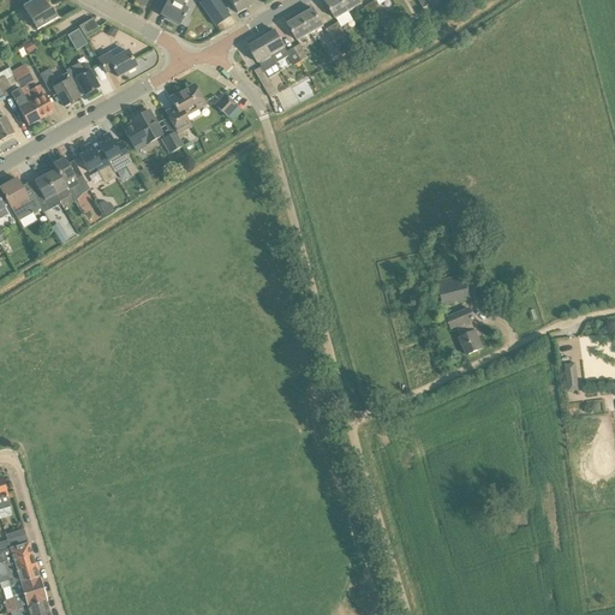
[(49,12),(42,0),(35,0),(22,9),(27,16),(25,18),(25,21),(28,24),(30,27),(33,25),(36,33),(57,19),(52,11),(49,12)]
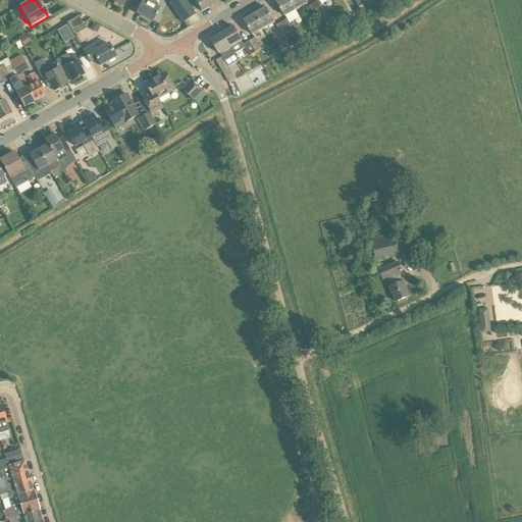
[(148,19),(155,6),(143,0),(136,13),(148,19)]
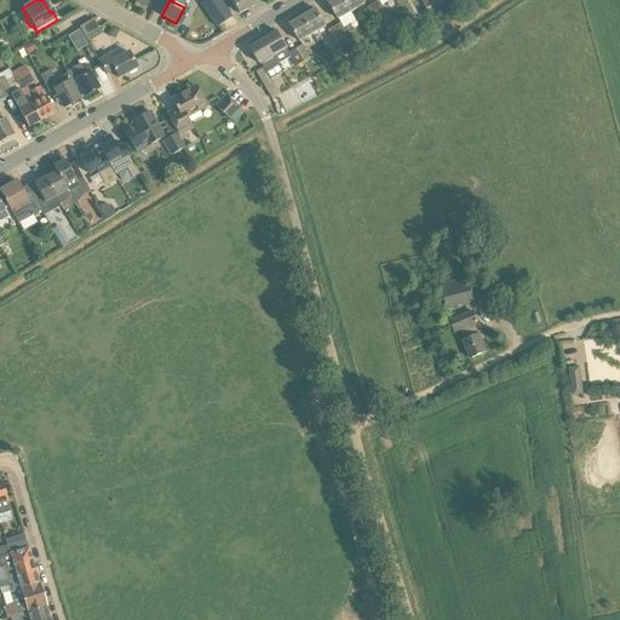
[(205,0),(201,4),(218,27),(231,17),(219,0),(205,0)]
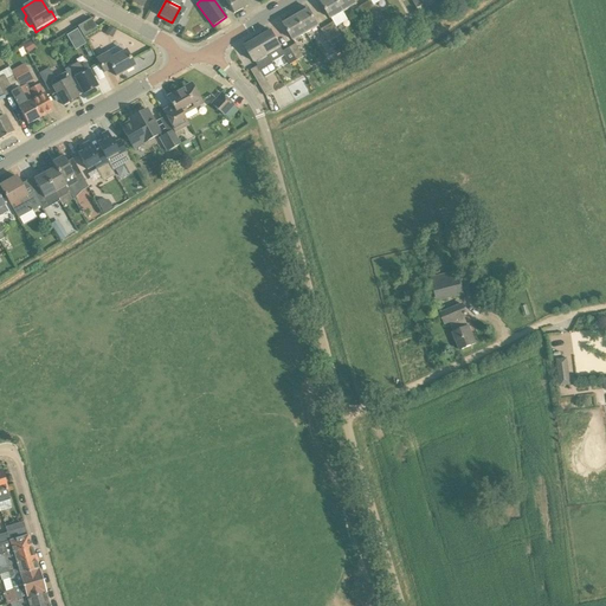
[(247,6),(243,0),(226,0),(234,13),(247,6)]
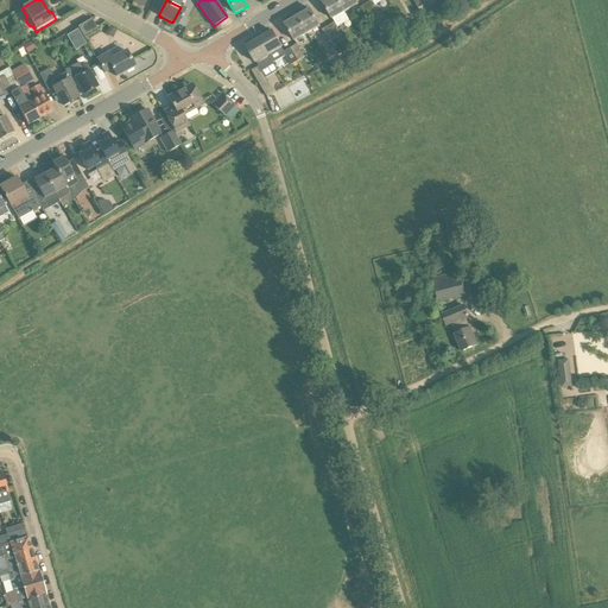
[(325,0),(322,2),(333,20),(346,12),(337,0),(325,0)]
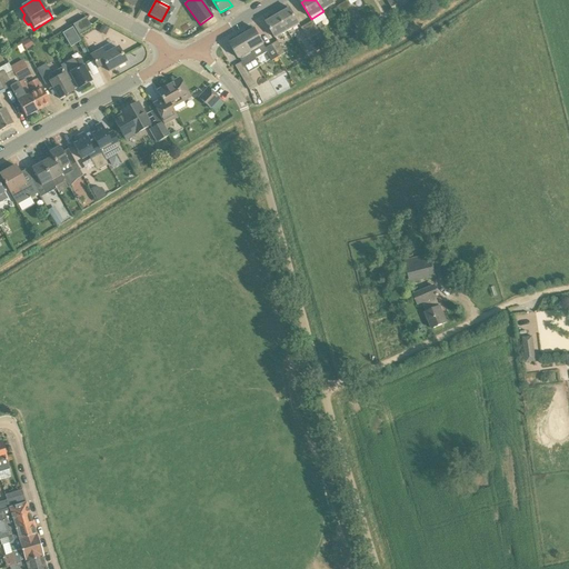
[(316,0),(323,11),(335,5),(331,0),(316,0)]
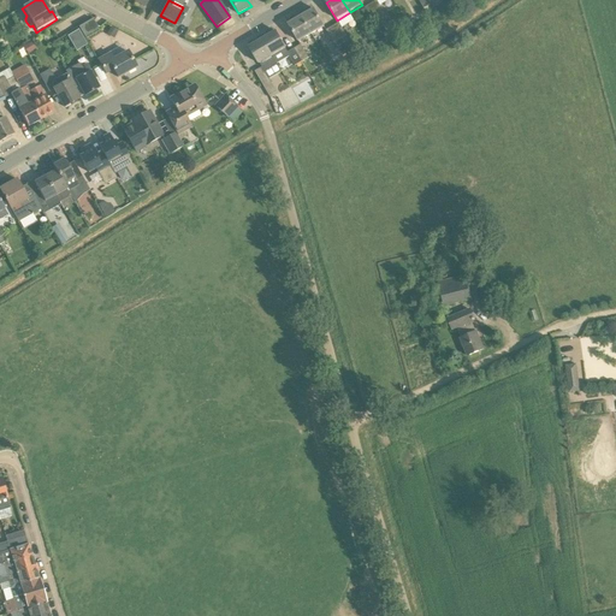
[(385,13),(377,0),(369,5),(378,18),(385,13)]
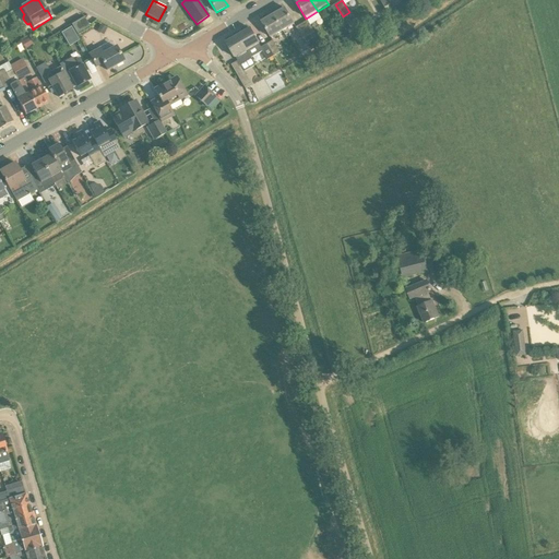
[(337,20),(343,16),(335,4),(330,8),(337,20)]
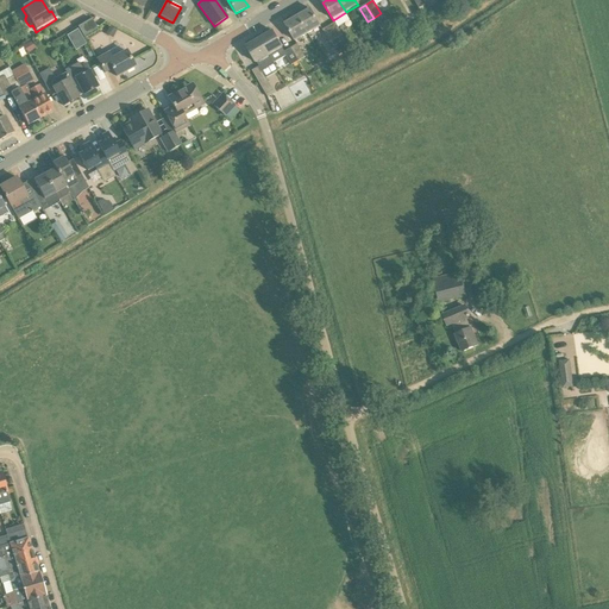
[(308,35),(321,26),(311,10),(297,17),(308,35)]
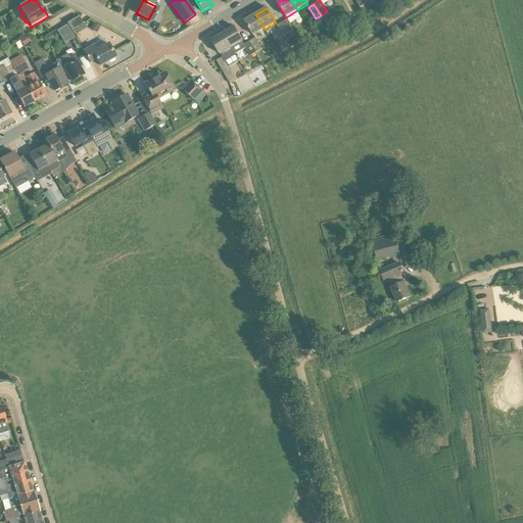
[(245,20),(253,36),(265,30),(255,14),(245,20)]
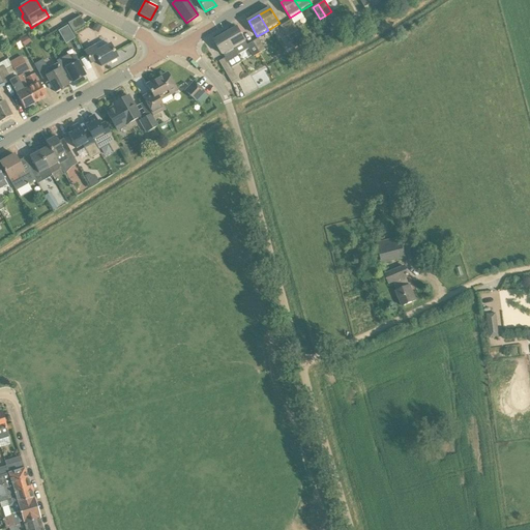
[(80,17),(67,22),(72,31),(84,25),(80,17)]
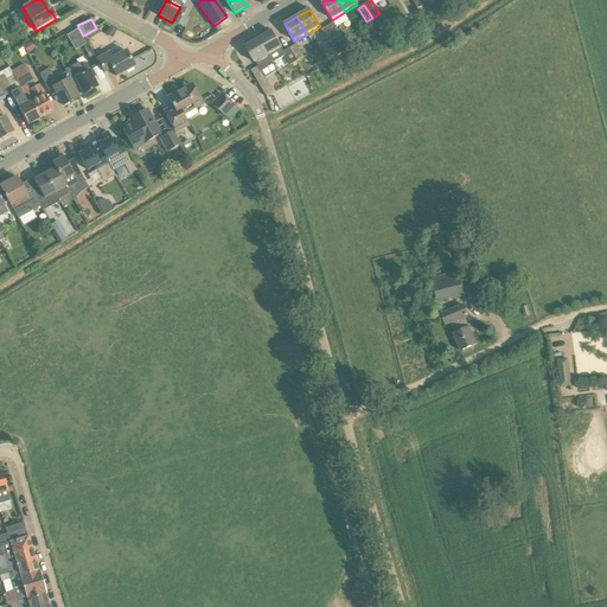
[(327,26),(336,39),(342,36),(334,23),(327,26)]
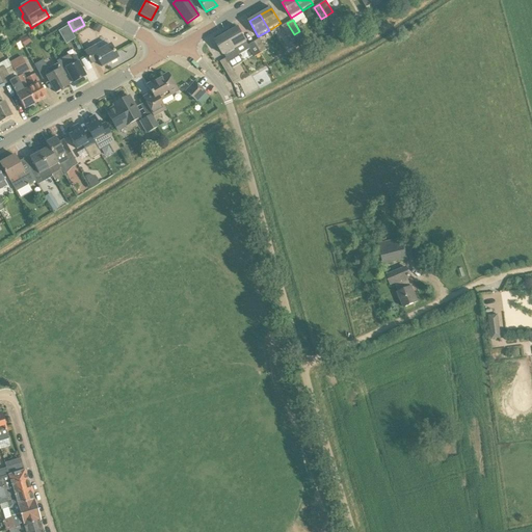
[(282,26),(288,37),(294,34),(287,23),(282,26)]
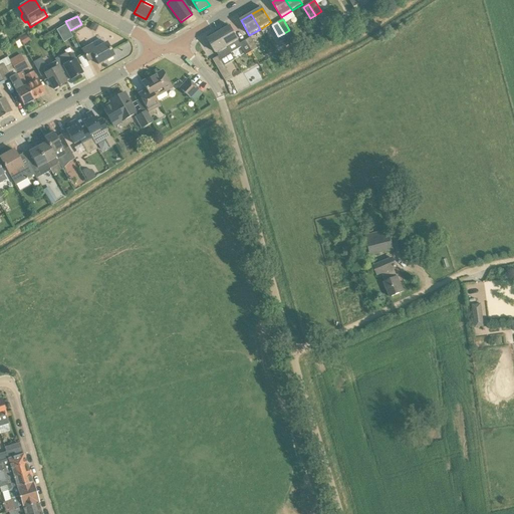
[(95,31),(98,26),(92,23),(89,28),(95,31)]
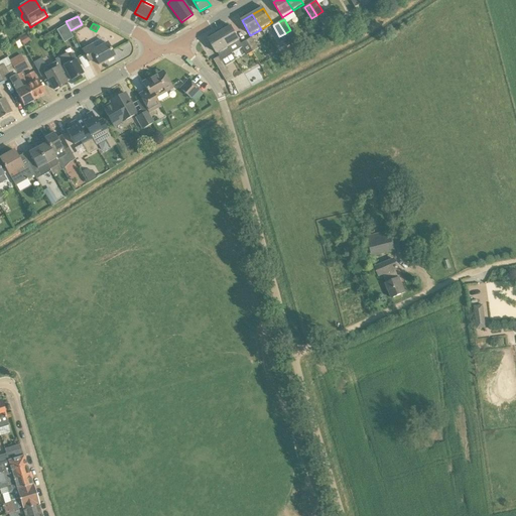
[(66,25),(59,29),(62,34),(70,30),(66,25)]
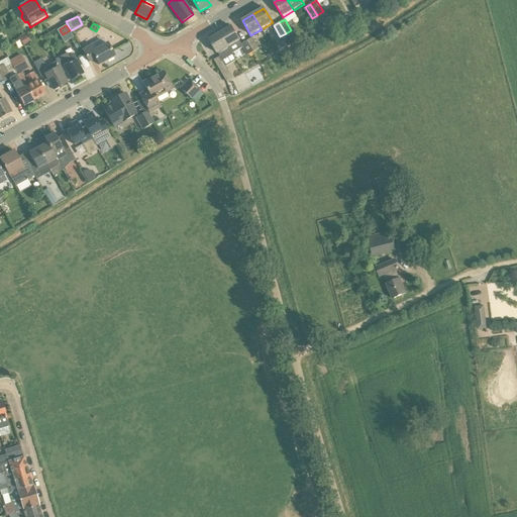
[(232,54),(242,47),(247,56),(253,52),(246,40),(241,43),(231,26),(220,33),(232,54)]
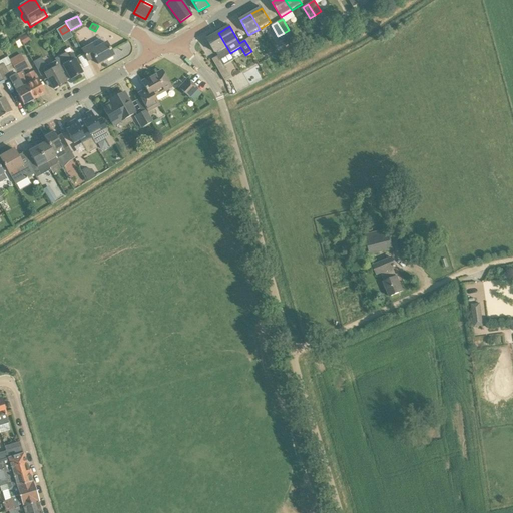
[(212,59),(224,79),(224,80),(230,76),(224,65),(234,60),(230,53),(218,33),(207,39),(215,54),(216,53),(218,56),(212,59)]
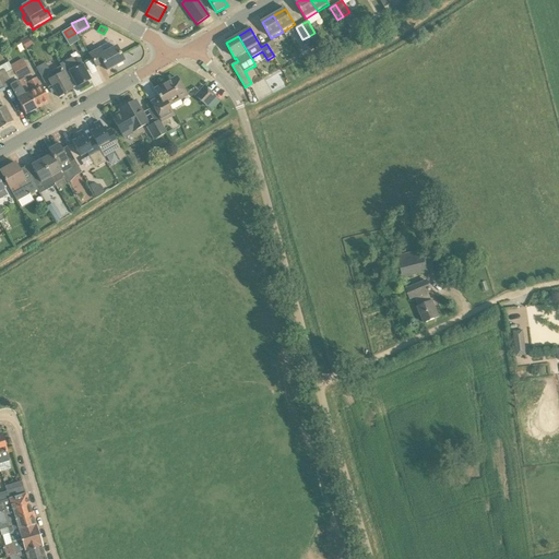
[(26,49),(34,45),(30,37),(22,42),(26,49)]
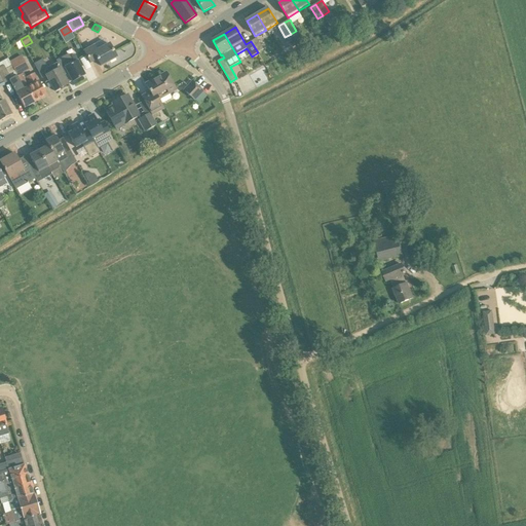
[(263,49),(257,38),(251,41),(258,52),(263,49)]
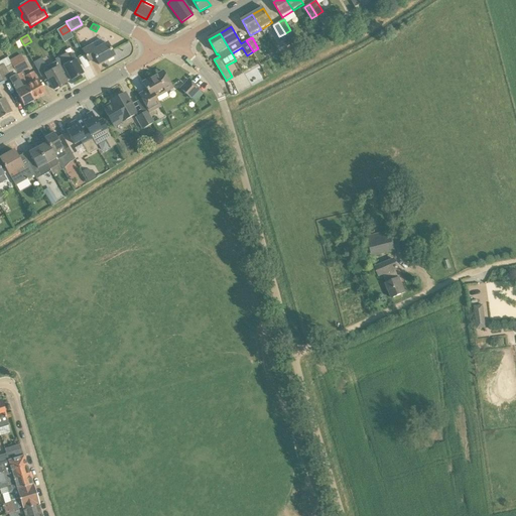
[(99,66),(114,57),(107,43),(95,49),(92,44),(81,50),(88,63),(96,59),(99,66)]
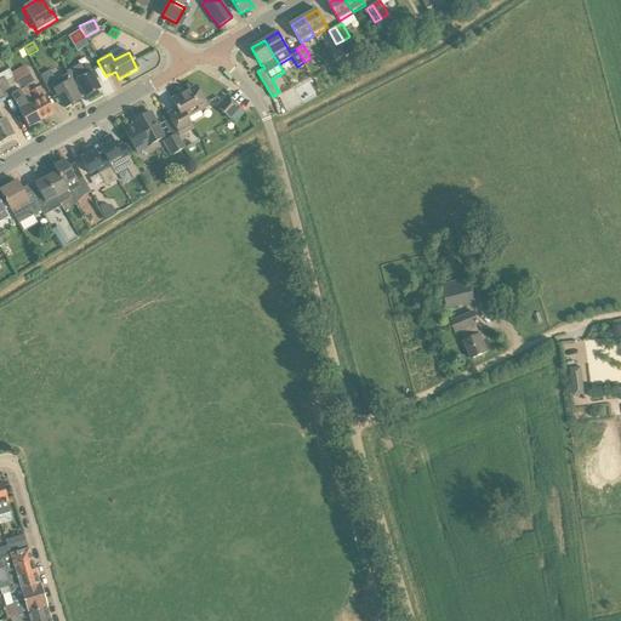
[(24,66),(12,73),(15,78),(21,90),(20,90),(28,106),(32,103),(41,121),(53,114),(39,89),(30,92),(27,87),(34,84),(24,66)]
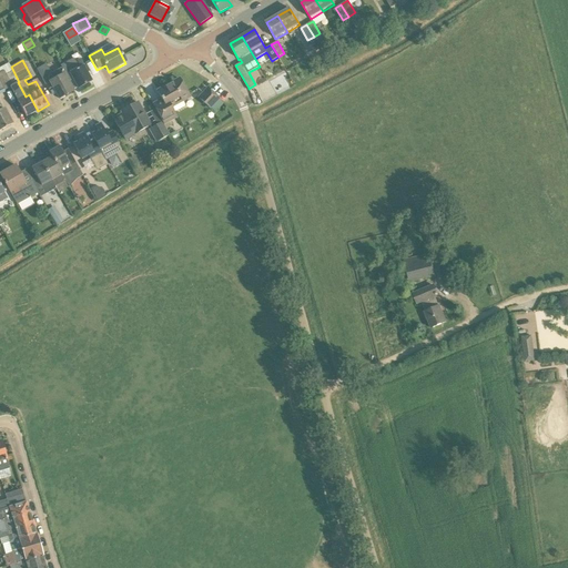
[(78,89),(91,81),(80,60),(73,63),(77,70),(70,74),(78,89)]
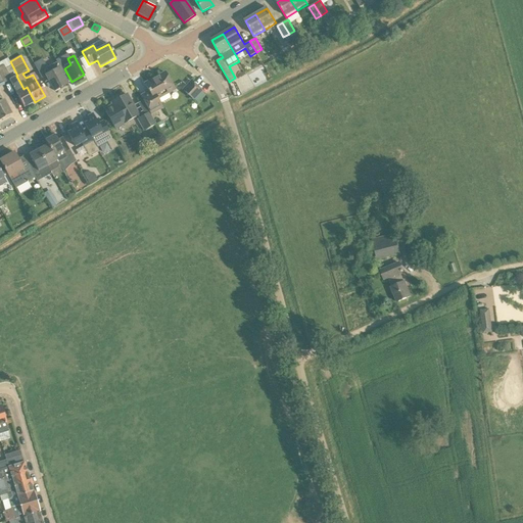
[(55,91),(59,88),(59,89),(67,85),(56,63),(47,68),(42,59),(34,63),(42,79),(46,77),(54,91),(55,91)]
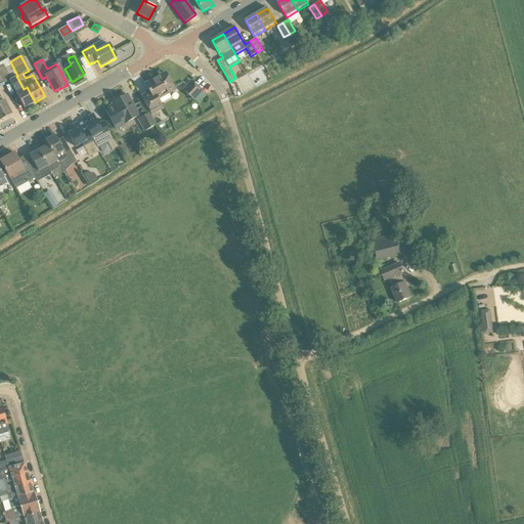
[(24,108),(35,102),(27,87),(24,89),(16,76),(17,76),(12,66),(5,69),(4,66),(0,67),(0,76),(4,84),(9,81),(24,108)]
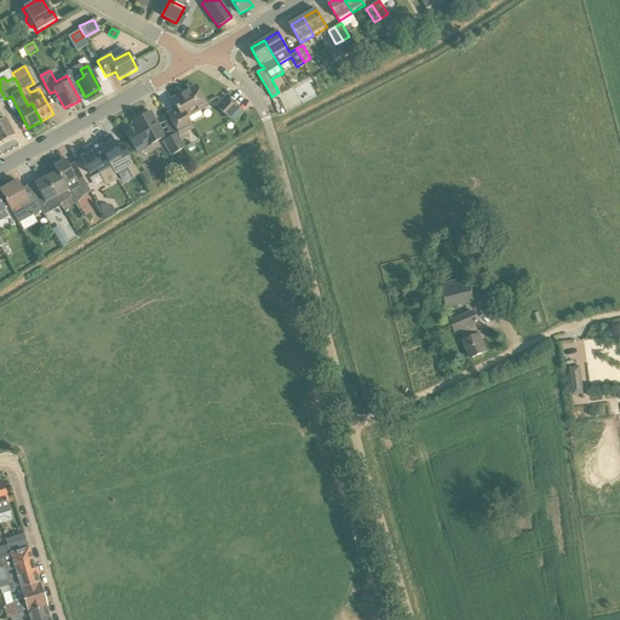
[(279,95),(287,110),(319,96),(310,80),(279,95)]
